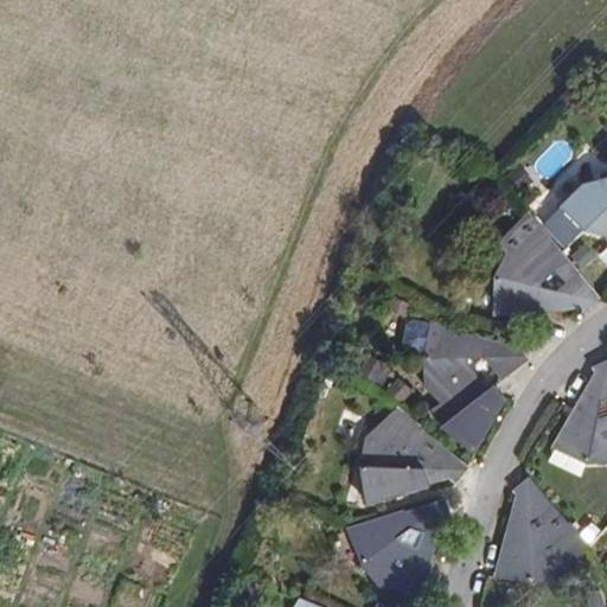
[(500,266),(497,268),(500,314),(580,308),(586,315),(602,301),(558,247),(595,223),(605,227),(606,229),(606,176),(583,178),(567,192),(570,199),(540,222),(544,229),(536,237),(526,231),(512,250),(509,250),(500,266)]
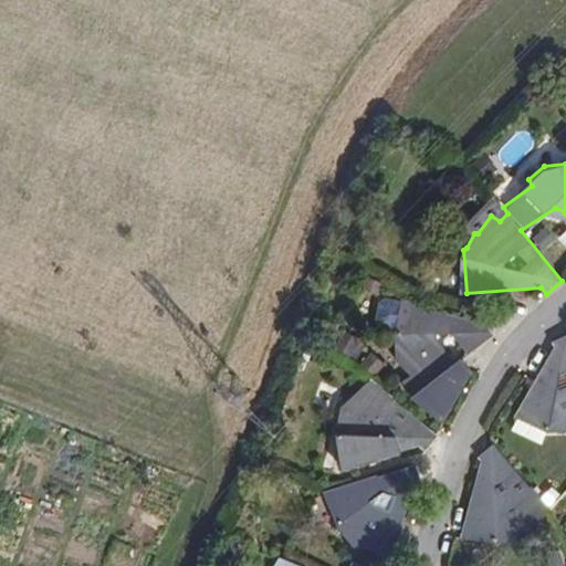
[(474,233),(478,233),(491,216),(500,221),(507,213),(503,207),(496,198),(482,209),(465,232),(474,233)]
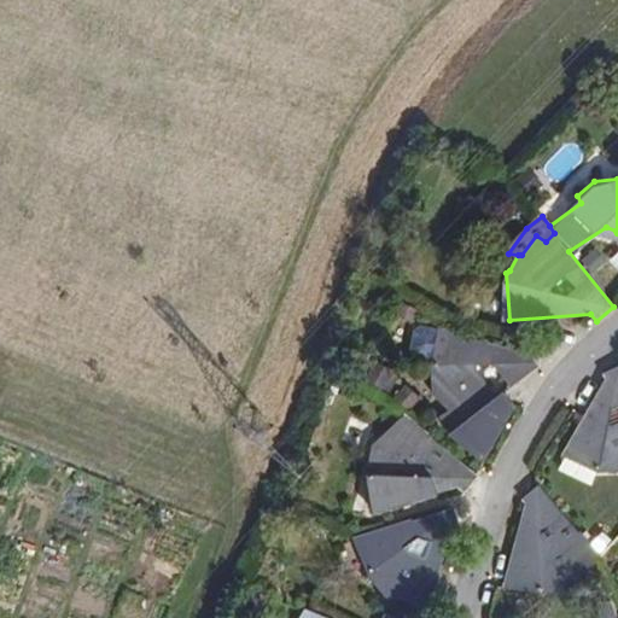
[(617,269),(596,243),(581,255),(612,295),(617,289),(617,269)]
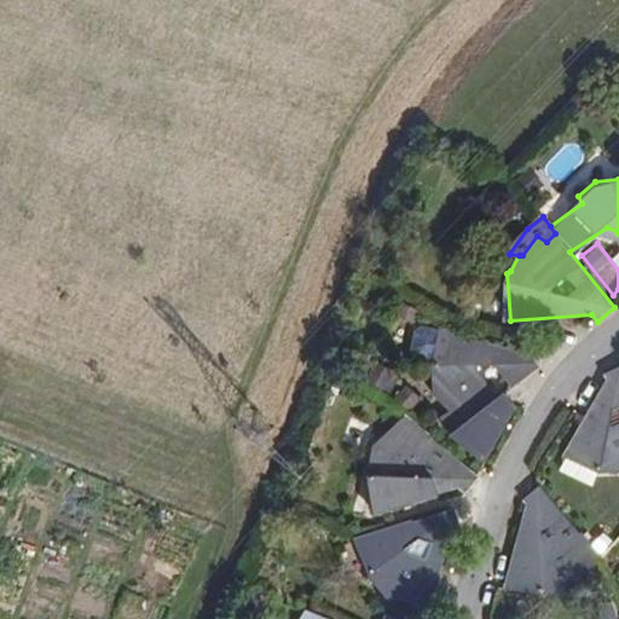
[(543,366),(530,348),(525,351),(434,330),(423,368),(428,391),(437,393),(440,408),(451,405),(467,424),(543,366)]
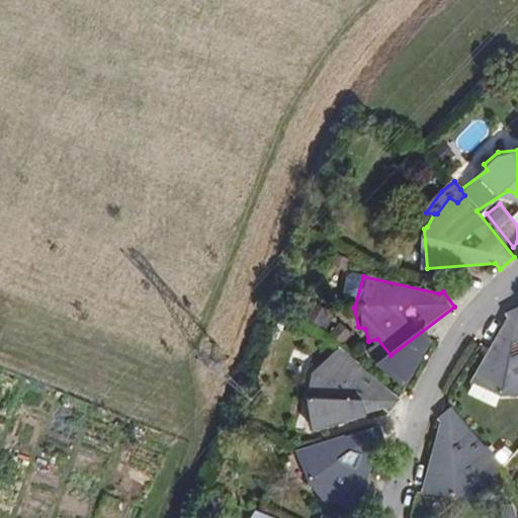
[(506,319),(490,348),(471,379),(493,398),(517,401),(517,304),(503,312),(506,319)]
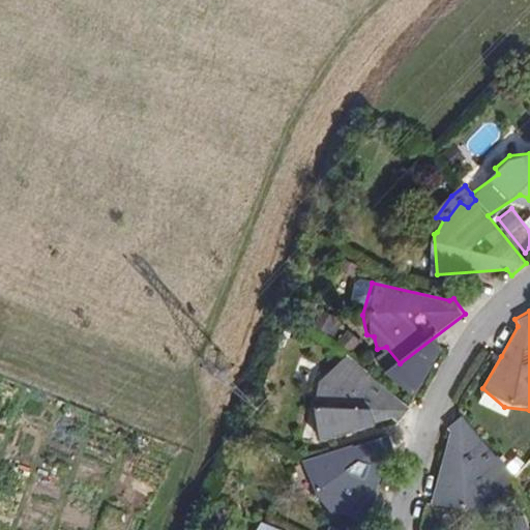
[(335,317),(327,328),(353,349),(361,339),(335,317)]
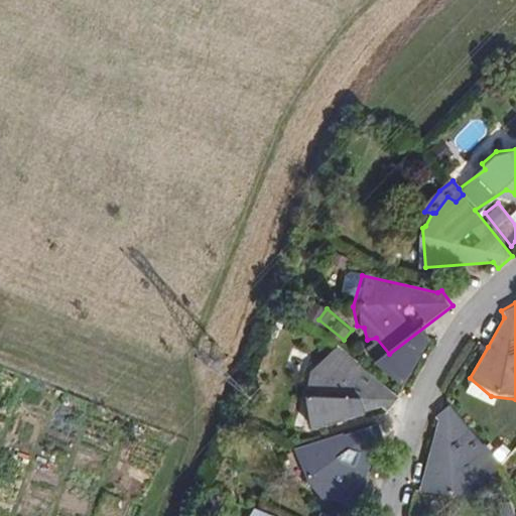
[(399,397),(335,351),(324,364),(318,363),(310,377),(303,377),(301,395),(311,428),(380,408),(388,413),(399,397)]
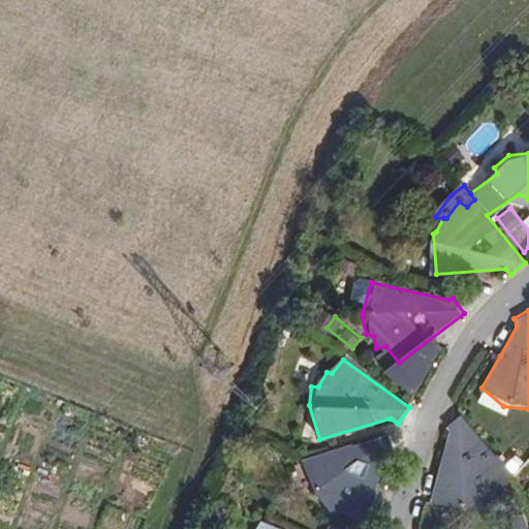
[(447,432),(429,501),(466,511),(485,506),(486,500),(493,499),(499,495),(497,489),(508,477),(459,413),(442,426),(447,432)]
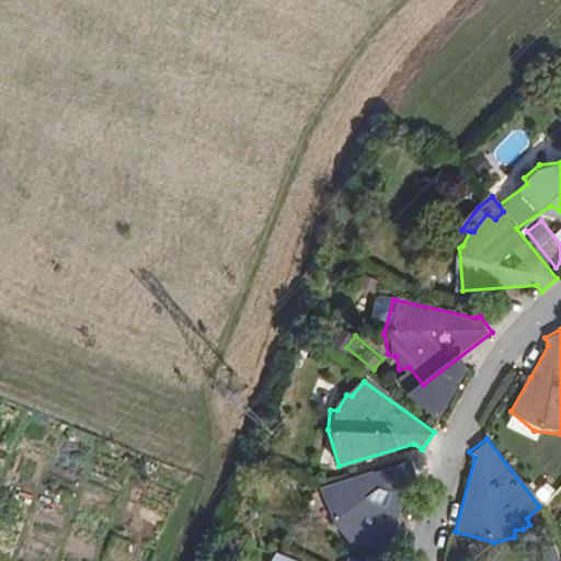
[(413,460),(339,484),(324,489),(330,517),(347,536),(351,534),(366,546),(373,540),(390,549),(410,483),(420,480),(413,460)]
